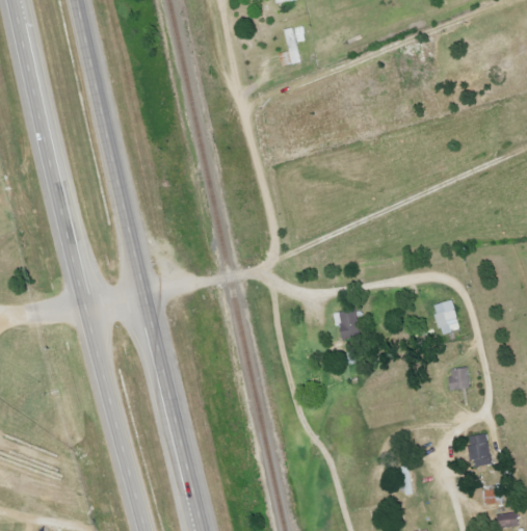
[(283,30),(288,51),(278,53),(281,67),(300,61),(295,43),(305,41),(300,26),(283,30)]
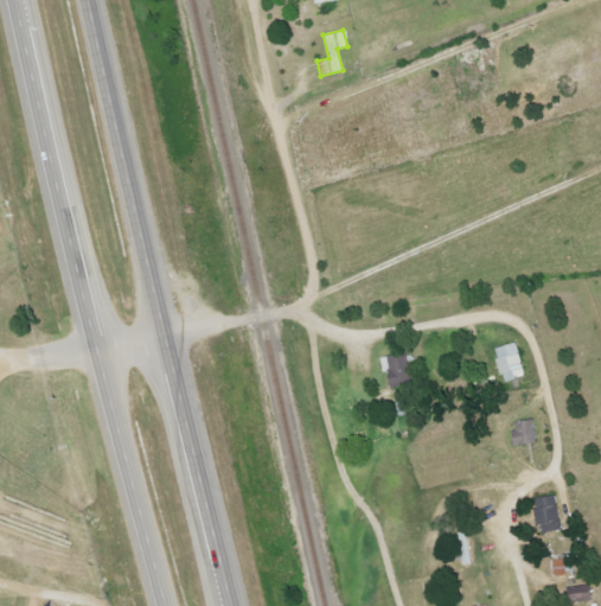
[(493,348),(502,382),(524,376),(515,343),(493,348)]
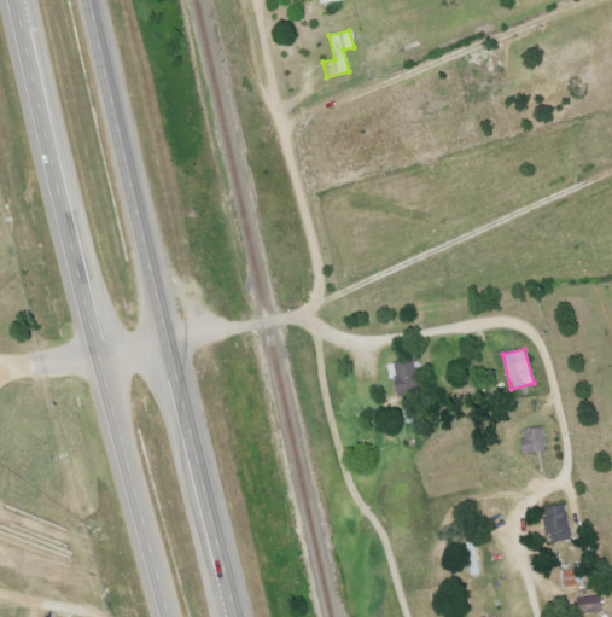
[(386,362),(388,379),(394,378),(397,401),(418,399),(412,360),(386,362)]
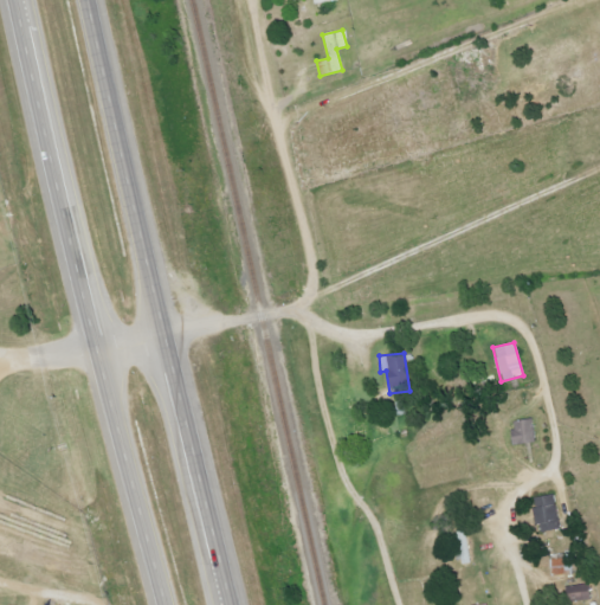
[(511,420),(513,444),(533,443),(531,419),(511,420)]
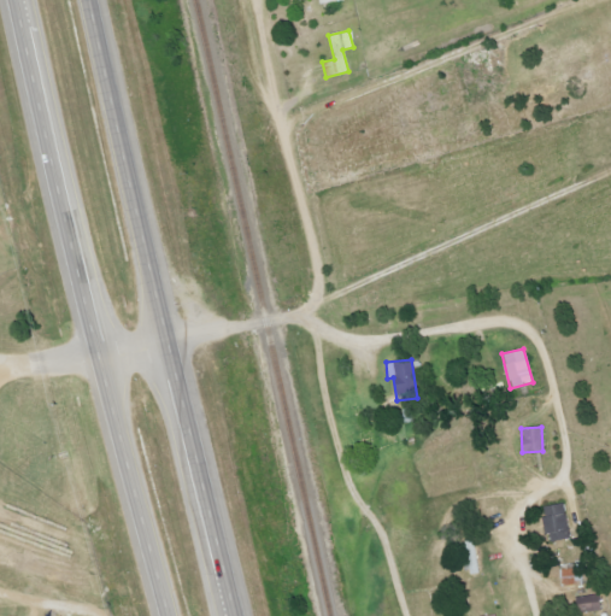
[(546,541),(569,539),(565,504),(542,506),(546,541)]
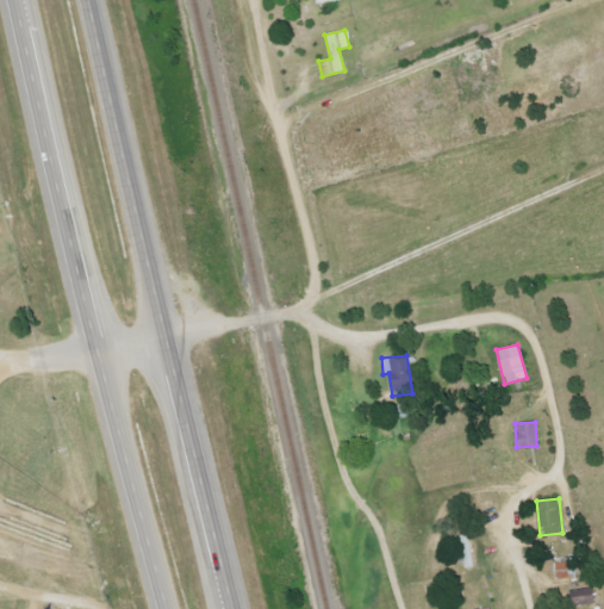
[(553,579),(573,578),(573,559),(552,560),(553,579)]
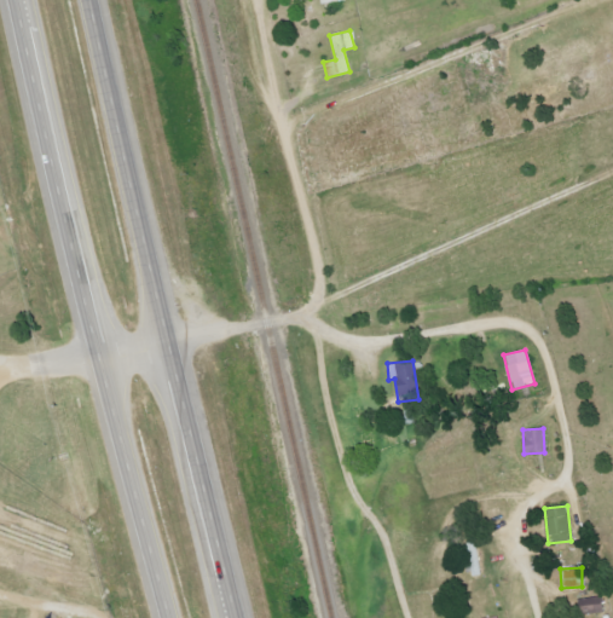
[(603,613),(602,596),(578,599),(579,614),(603,613)]
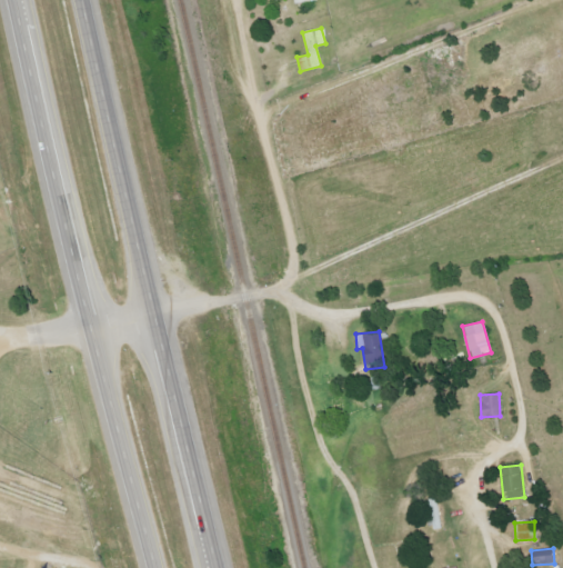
All buildings are outlined.
